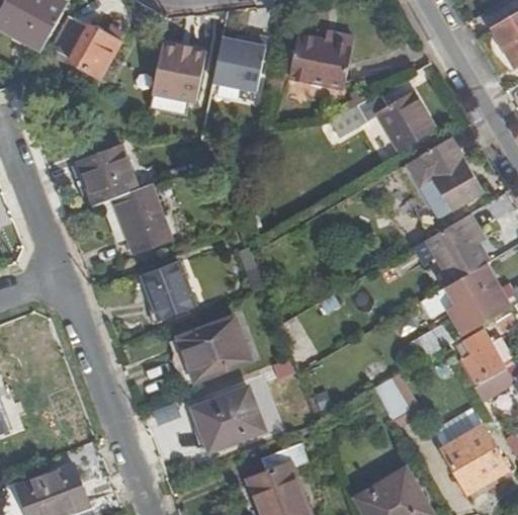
[(0,24),(44,49),(69,3),(63,0),(9,0),(0,17),(0,24)]
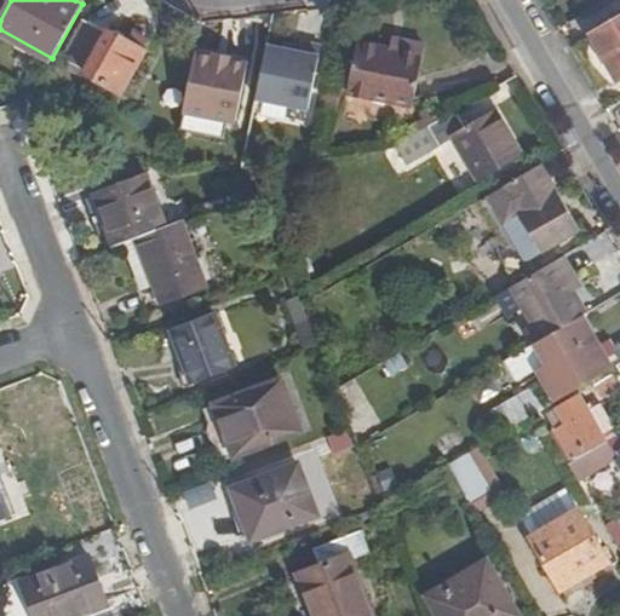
[(619,16),(590,34),(616,80),(619,78),(619,16)]
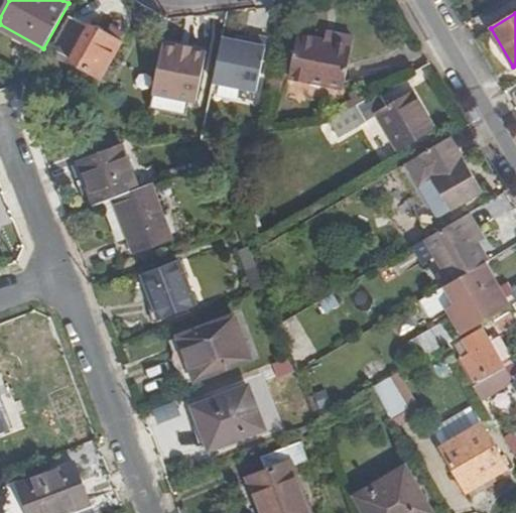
[(108,32),(92,24),(90,27),(71,16),(54,46),(74,57),(72,60),(102,77),(120,44),(119,44),(125,32),(113,23),(108,32)]
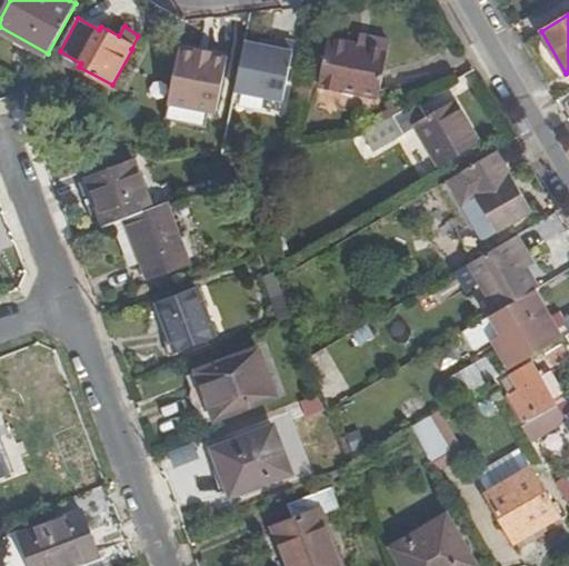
[(329,35),(320,79),(379,91),(392,37),(368,32),(367,42),(329,35)]
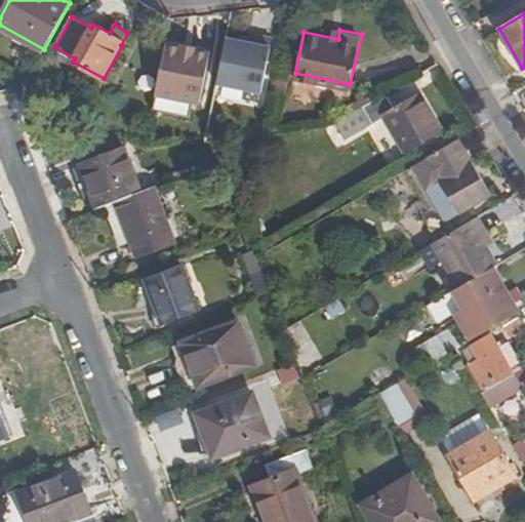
[(206,95),(255,103),(266,42),(216,34),(206,95)]
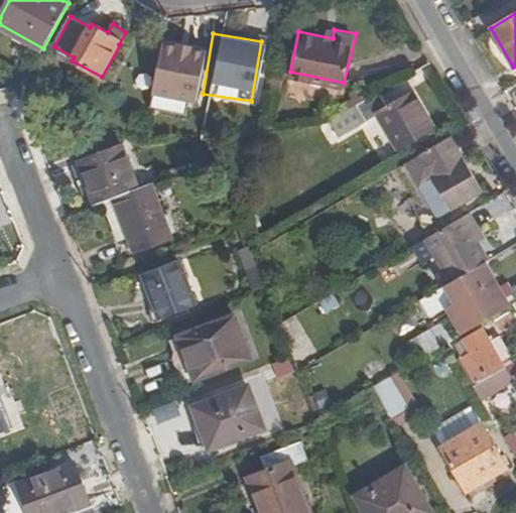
[(179,109),(179,102),(197,102),(199,44),(147,42),(145,107),(179,109)]
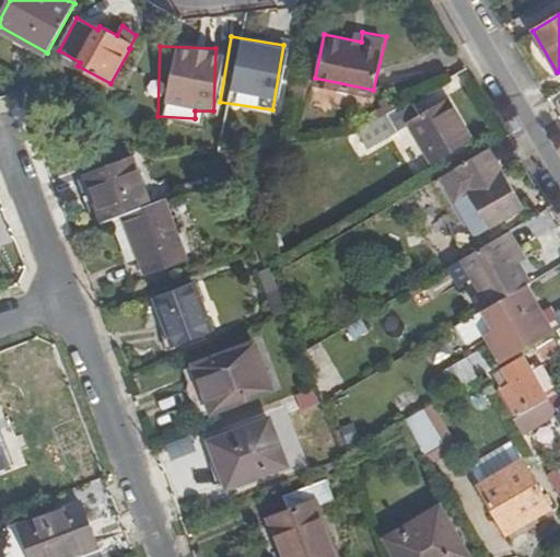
[(361,128),(400,106),(393,94),(382,101),(383,104),(356,119),(361,128)]
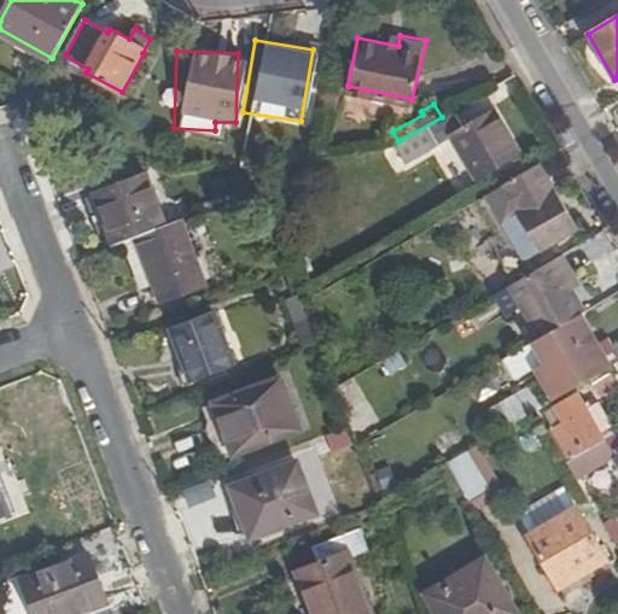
[(465,127),(455,109),(442,117),(398,141),(396,142),(408,161),(452,134),(478,177),(520,151),(495,109),(465,127)]
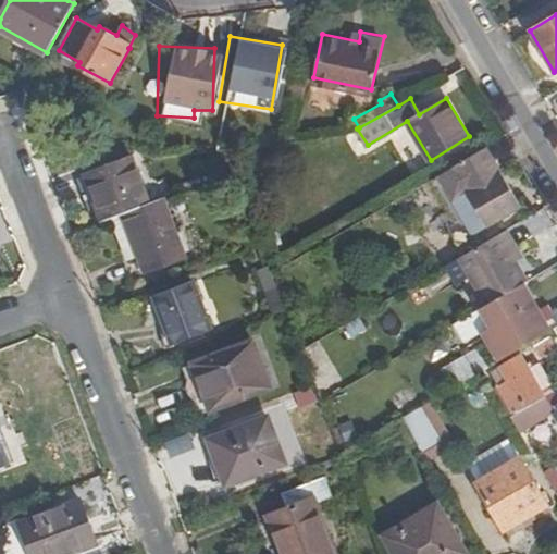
[(487,145),(438,174),(465,219),(469,217),(478,231),(522,204),(487,145)]
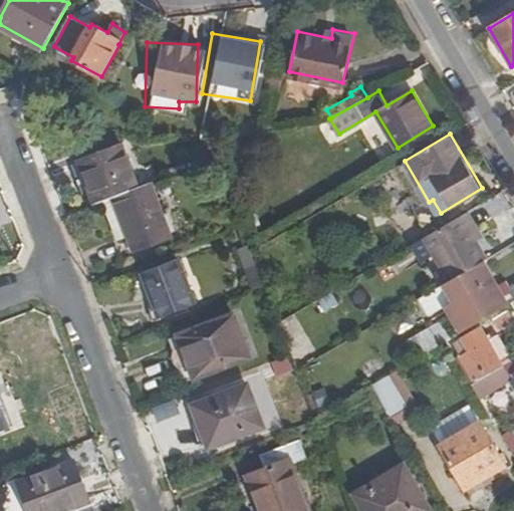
[(113,195),(138,186),(121,145),(79,161),(95,202),(102,200),(113,195)]
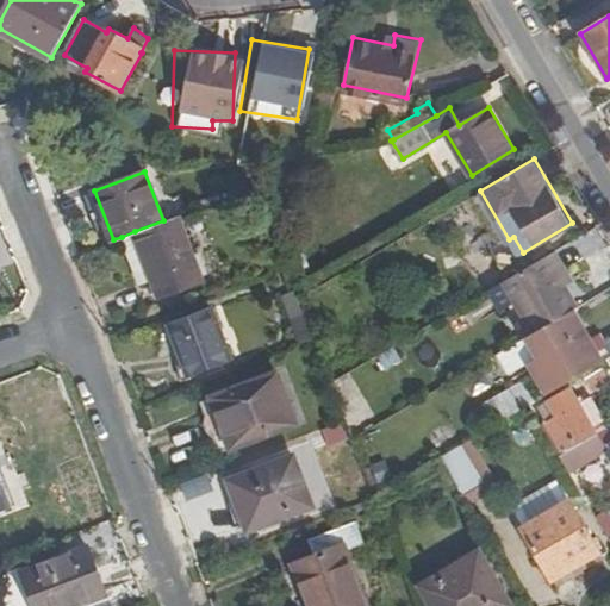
[(163,220),(135,231),(154,277),(161,297),(203,280),(179,214),(163,220)]
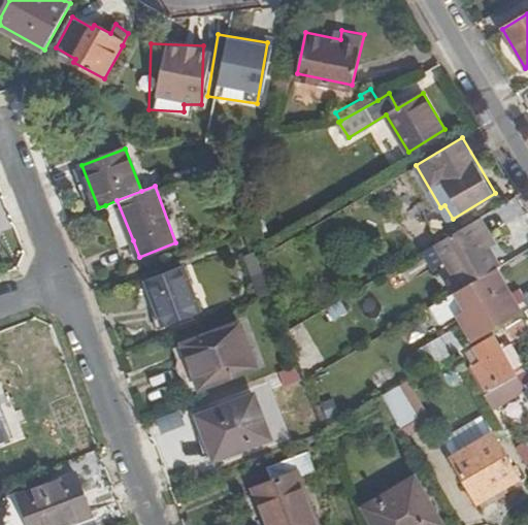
[(446,261),(462,288),(493,269),(500,265),(489,245),(495,242),(480,218),(423,252),(433,268),(446,261)]
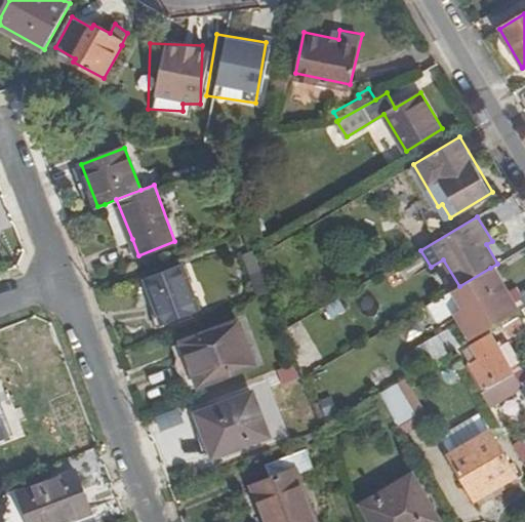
[(183,265),(146,278),(162,320),(198,307),(183,265)]
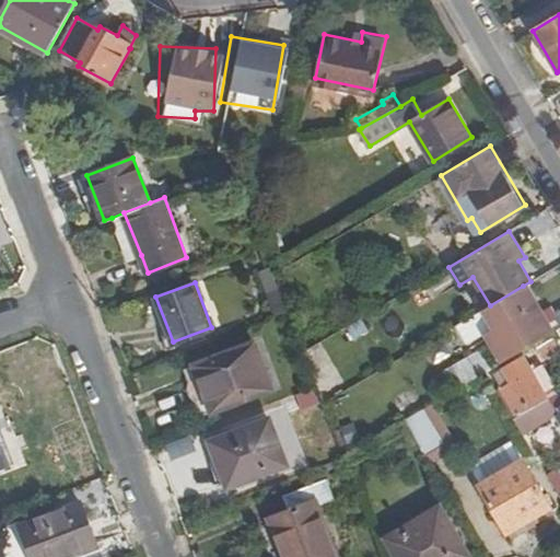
[(539,314),(523,286),(490,305),(455,326),(466,344),(487,332),(493,328),(500,338),(539,314)]
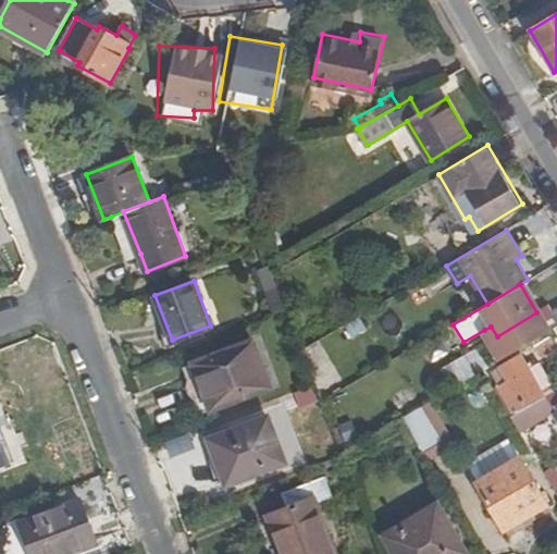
[(491,327),(484,330),(491,340),(497,336),(491,327)]
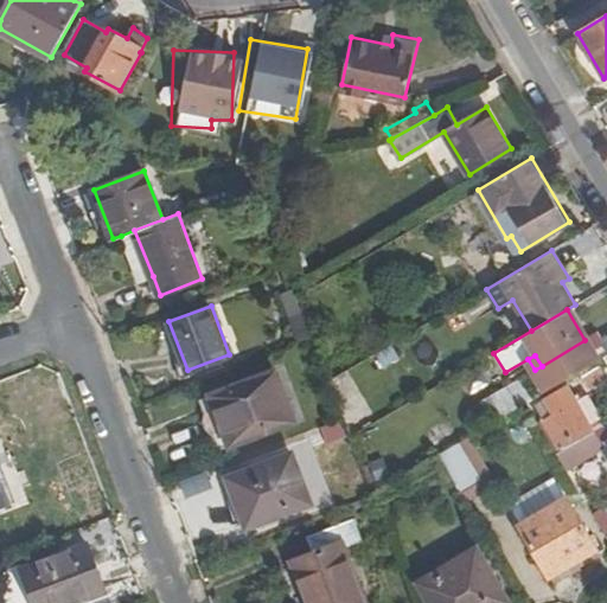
[(274,370),(210,396),(229,443),(294,418),(274,370)]
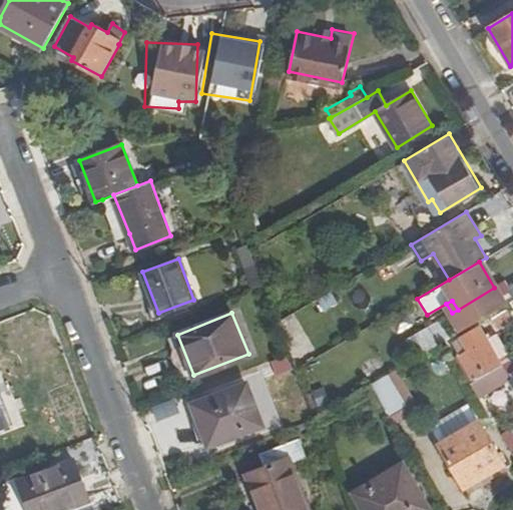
[(415,337),(425,353),(446,340),(450,338),(440,322),(415,337)]
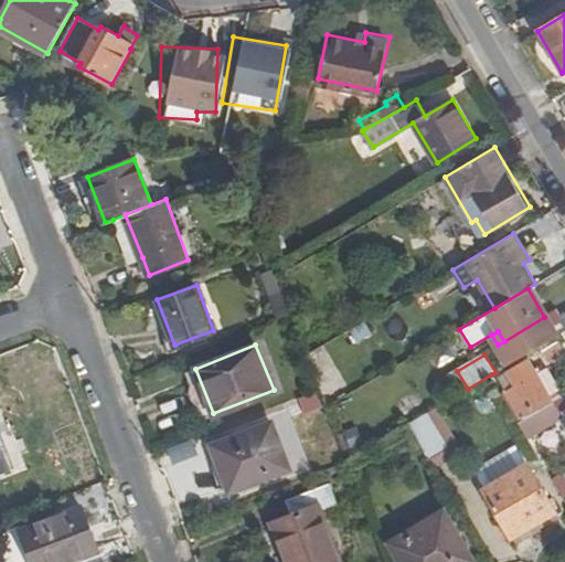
[(520,423),(552,403),(547,395),(535,374),(528,361),(509,372),(516,385),(502,393),(520,423)]
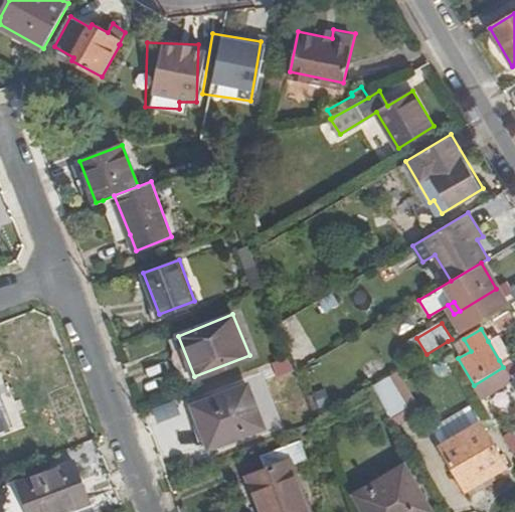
[(498,335),(488,341),(499,360),(509,353),(498,335)]
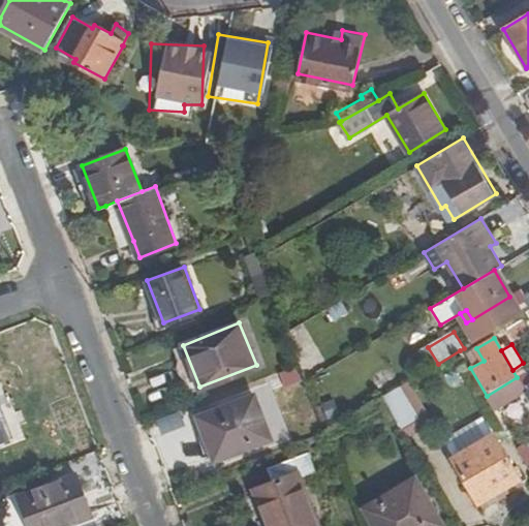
[(294,363),(277,369),(282,384),(301,377),(294,363)]
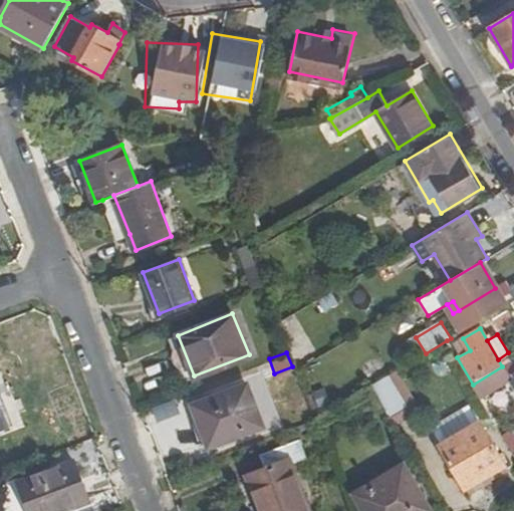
[(509,377),(502,366),(473,385),(480,397),(509,377)]
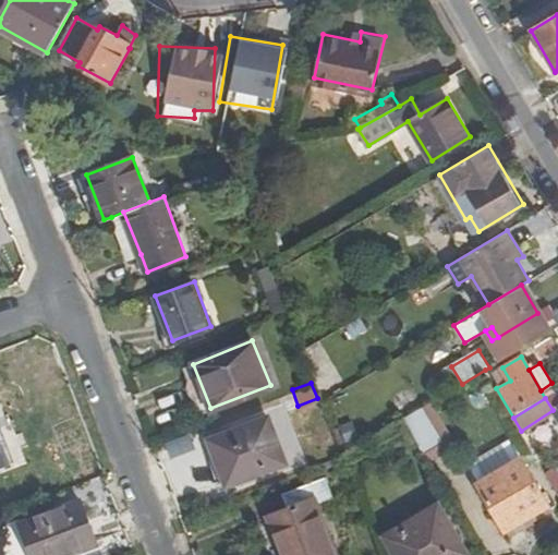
[(403,418),(425,456),(448,442),(426,405),(403,418)]
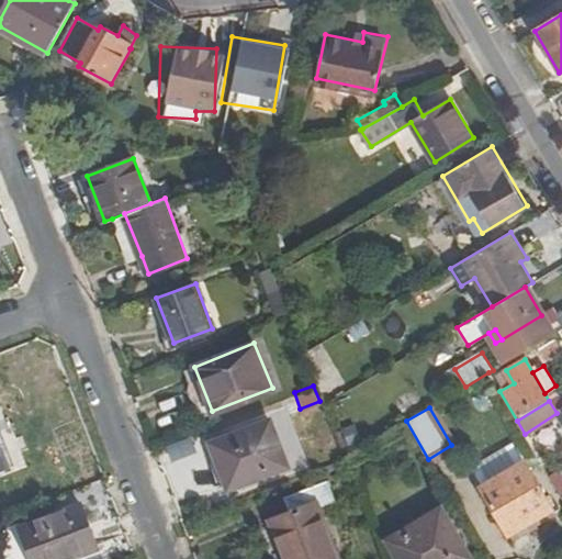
[(269,422),(212,444),(229,488),(285,466),(269,422)]
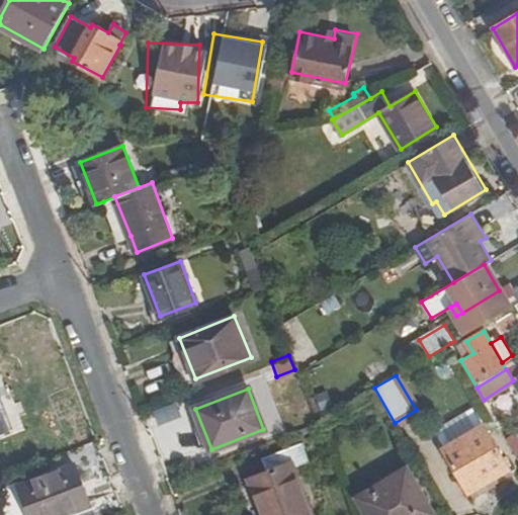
[(487,405),(497,421),(504,417),(495,401),(487,405)]
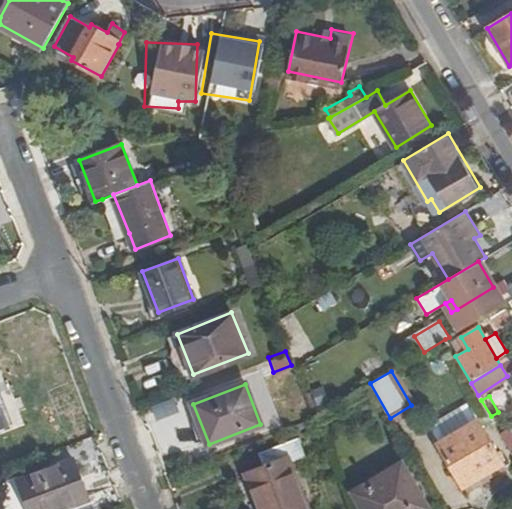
[(0,427),(9,424),(0,401),(0,427)]
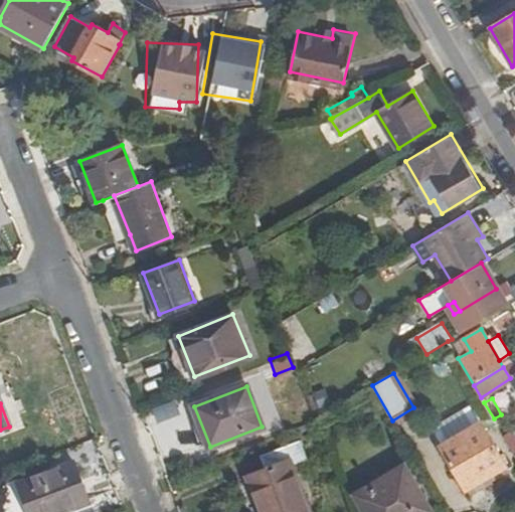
[(444,445),(479,423),(469,405),(440,423),(437,433),(444,445)]
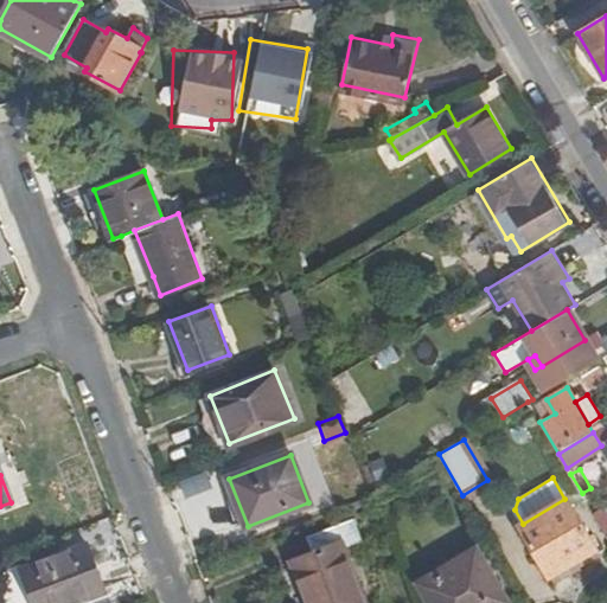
[(523,524),(522,525),(551,573),(594,549),(564,499),(523,524)]
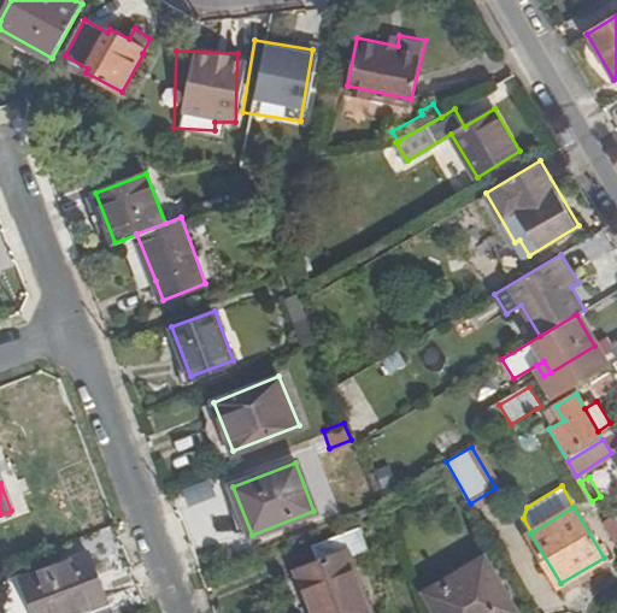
[(318,563),(297,571),(312,612),(370,612),(350,556),(369,548),(359,526),(311,544),(318,563)]
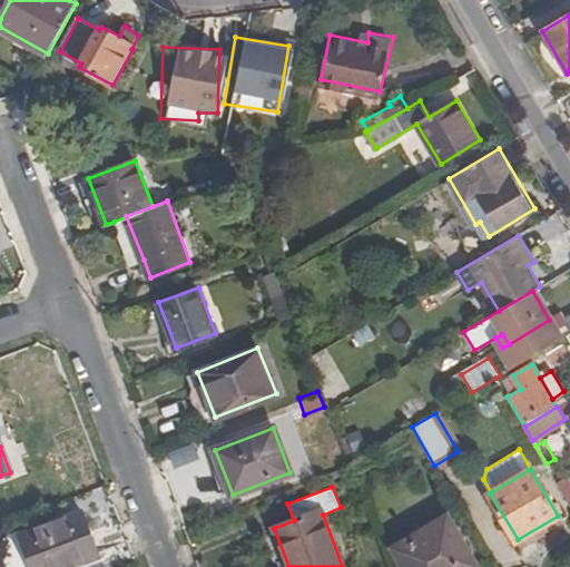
[(80,510),(21,534),(23,538),(9,544),(18,566),(70,566),(99,556),(80,510)]
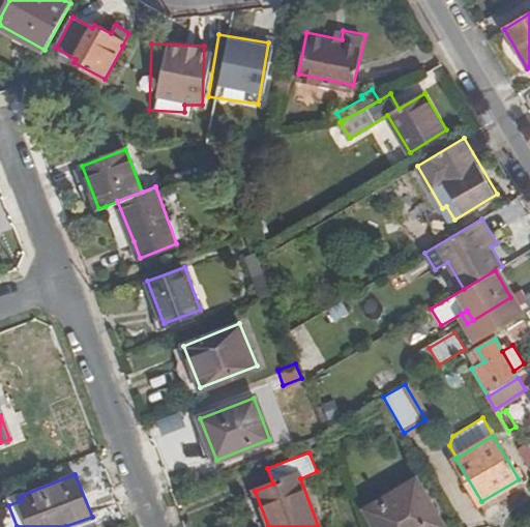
[(415,477),(365,508),(375,526),(442,526),(444,526),(415,477)]
